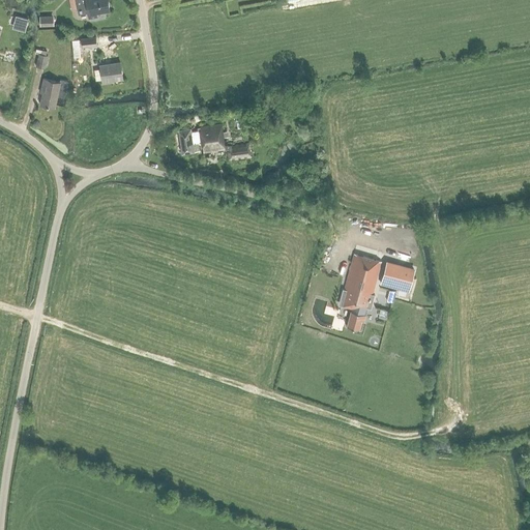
[(76,0),(79,13),(88,12),(89,20),(97,18),(96,13),(110,11),(108,0),(76,0)]
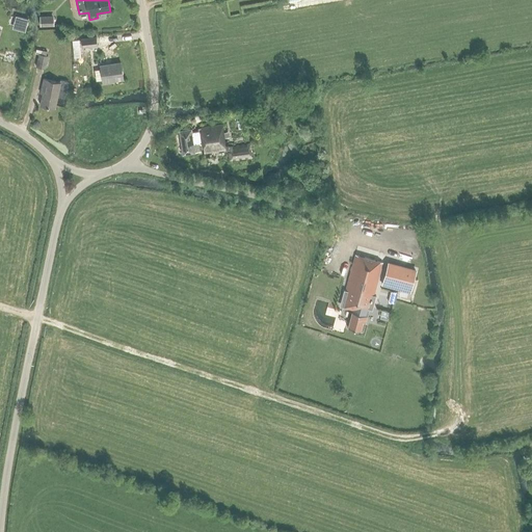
[(54,26),(54,16),(40,16),(40,26),(54,26)]
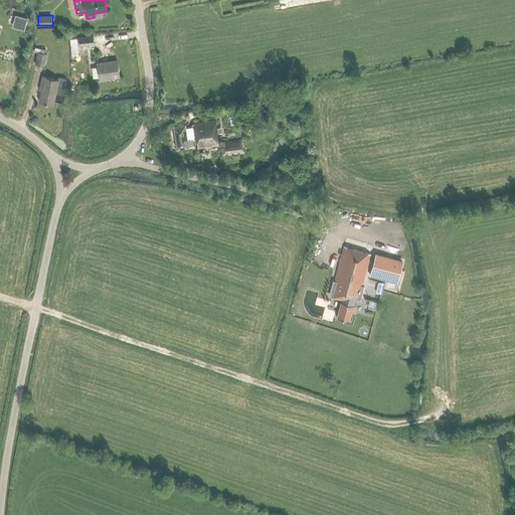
[(94,36),(80,37),(78,37),(79,46),(94,44),(94,36)]
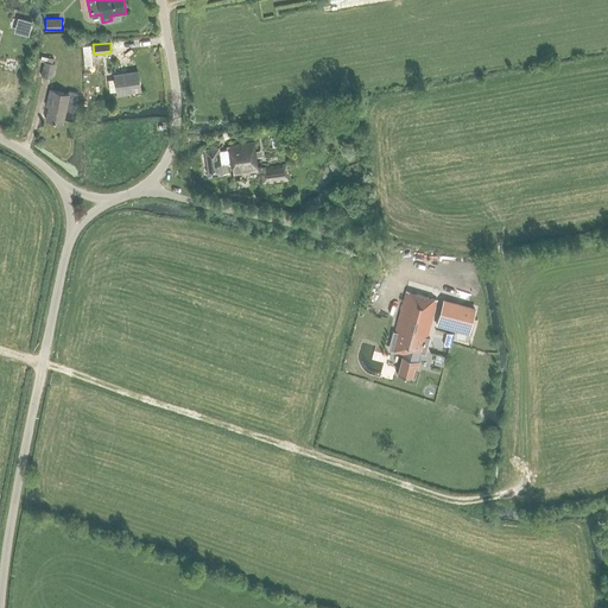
[(45,63),(43,76),(52,78),(55,65),(52,64),(45,63)]
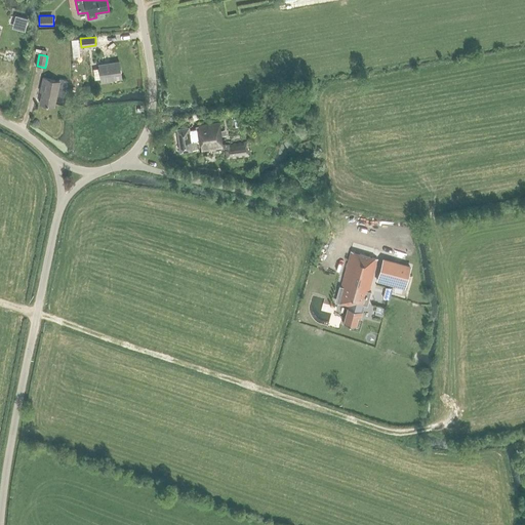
[(102,81),(121,78),(119,62),(98,65),(99,69),(92,70),(94,79),(101,78),(102,81)]
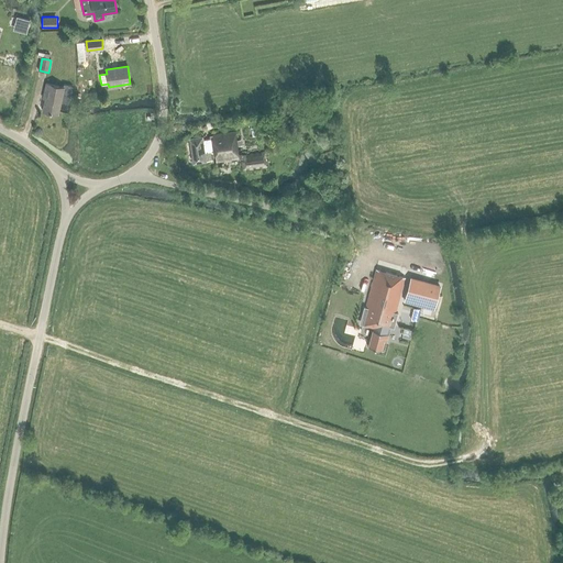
[(61,101),(68,103),(73,86),(64,84),(64,87),(47,84),(44,99),(45,99),(43,111),(58,114),(61,101)]
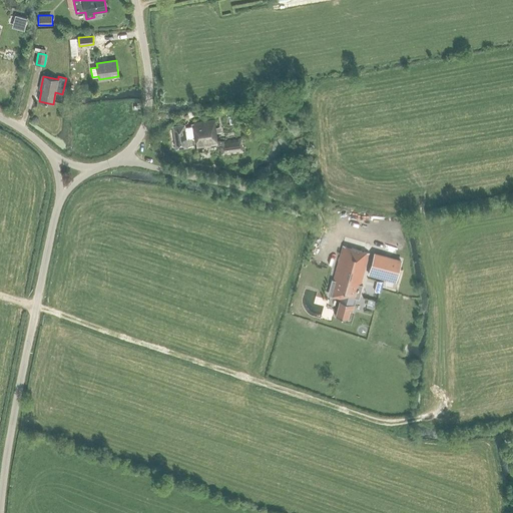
[(220,127),(214,128),(213,120),(194,123),(194,126),(185,128),(185,125),(173,127),(177,147),(193,145),(192,139),(196,139),(197,147),(217,144),(217,145),(218,145),(220,155),(243,151),(241,138),(216,142),(215,133),(221,132),(220,127)]
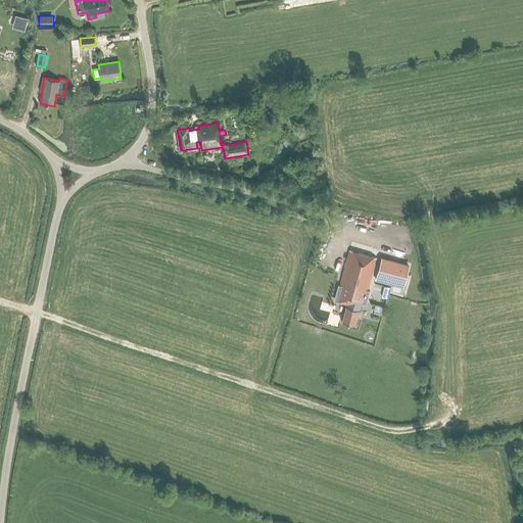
[(338,285),(333,301),(346,305),(342,322),(353,325),(357,316),(359,317),(362,304),(366,305),(370,291),(367,291),(376,258),(349,251),(340,286),(338,285)]
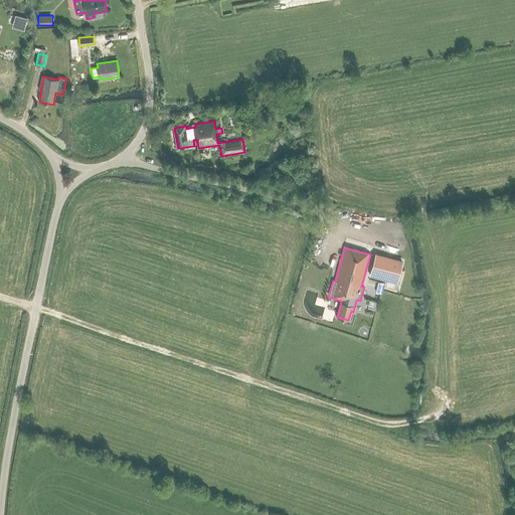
[(401,264),(374,255),(369,276),(396,283),(401,264)]
